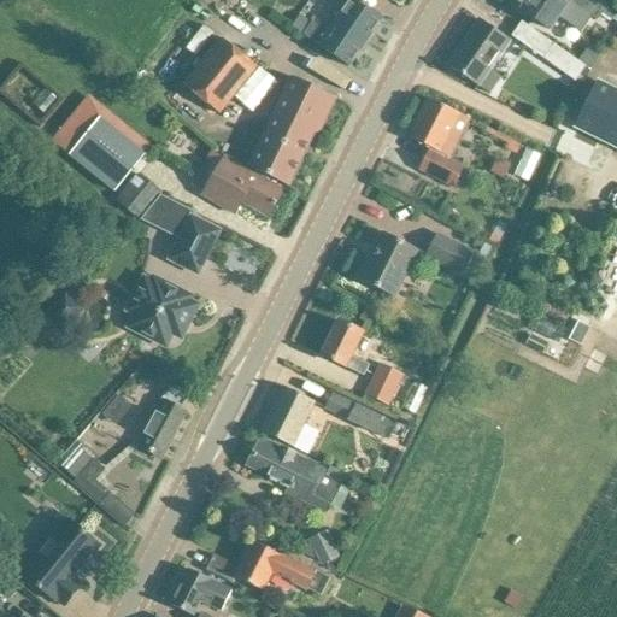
[(303,36),(329,54),(348,68),(381,19),(364,9),(365,7),(362,4),(360,5),(352,0),(348,0),(325,33),(322,30),(312,23),(303,36)]
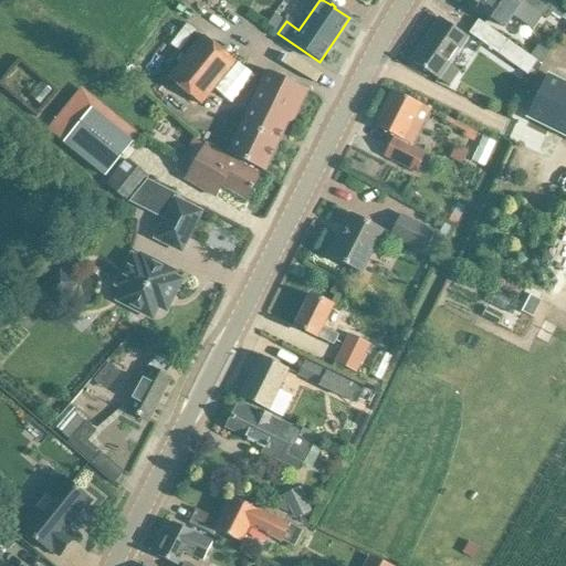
[(565,2),(562,0),(521,0),(522,0),(521,0),(484,0),(478,10),(503,28),(513,13),(534,28),(542,17),(547,20),(553,12),(563,19),(565,13),(565,2)]
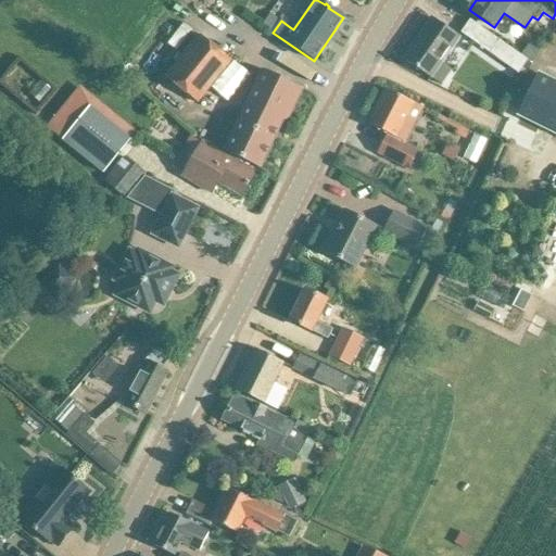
[(458,37),(450,32),(431,19),(420,35),(422,36),(418,42),(416,41),(404,59),(441,86),(452,71),(441,63),(458,37)]
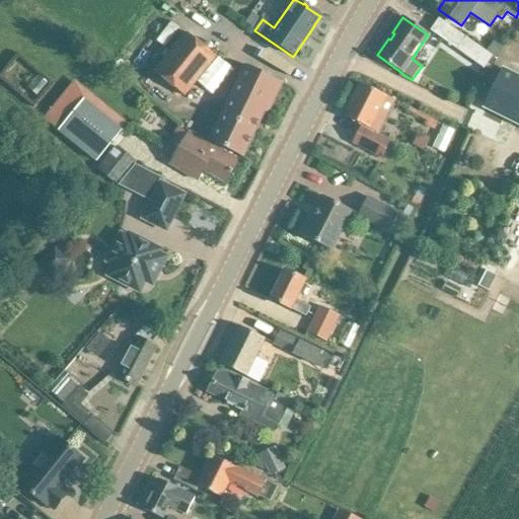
[(487,77),(497,60),(440,19),(431,31),(483,69),(479,74),(487,77)]
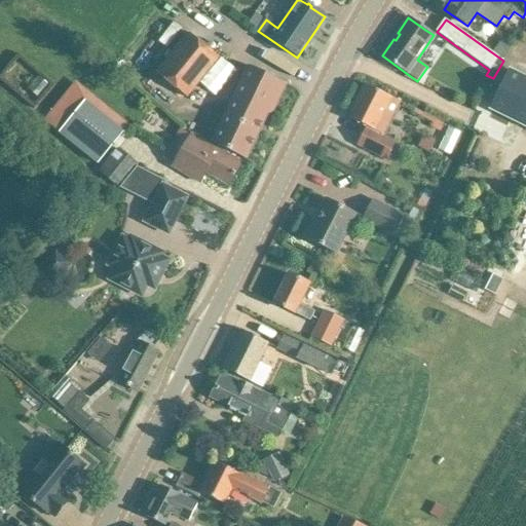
[(156,73),(187,97),(219,58),(188,34),(156,73)]
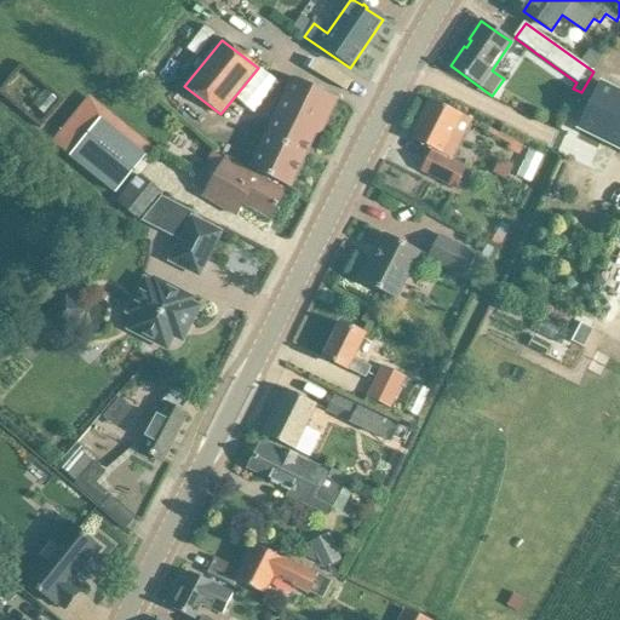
[(293,78),(262,142),(260,147),(262,150),(256,162),(252,171),(265,178),(287,189),(304,153),(309,155),(337,99),(293,78)]
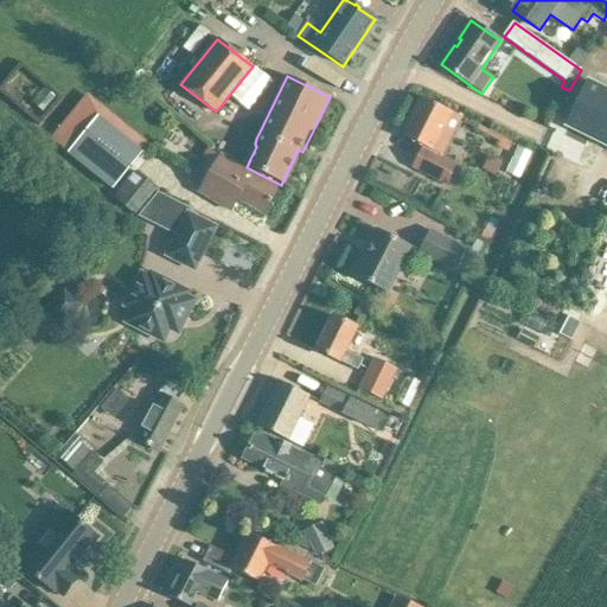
[(48,94),(61,103),(71,89),(59,80),(48,94)]
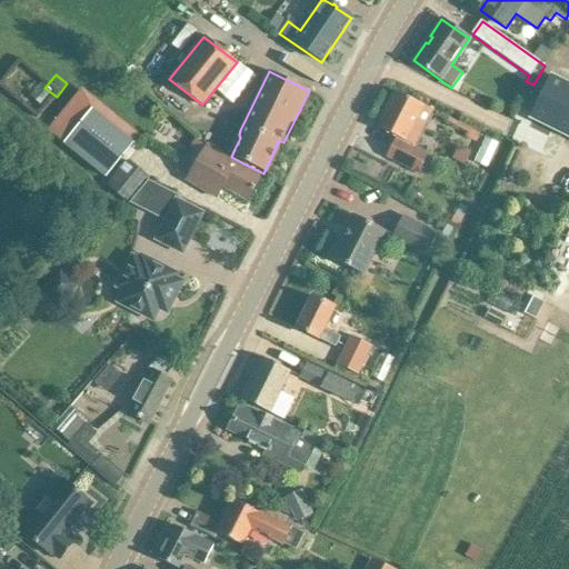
[(568,86),(552,78),(532,117),(568,135),(568,86)]
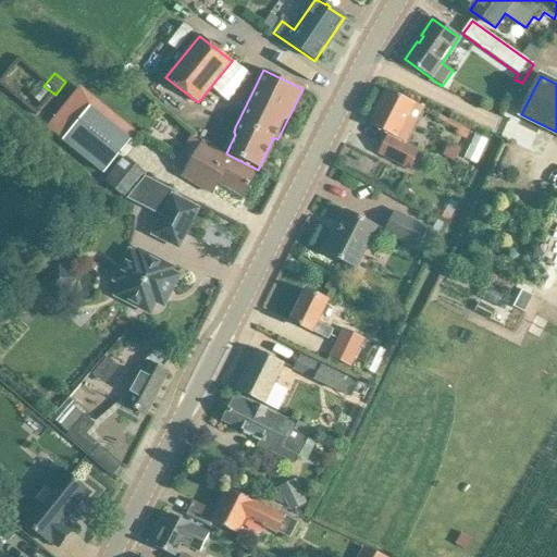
[(424,109),(413,104),(415,103),(386,89),(369,125),(388,135),(379,153),(409,170),(418,152),(406,146),(424,109)]
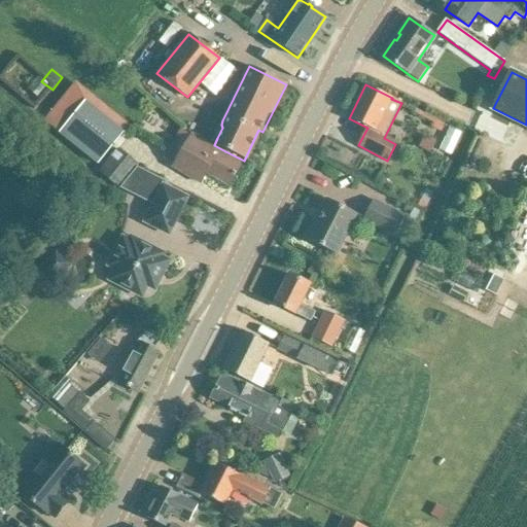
[(51,97),(43,104),(56,116),(64,109),(51,97)]
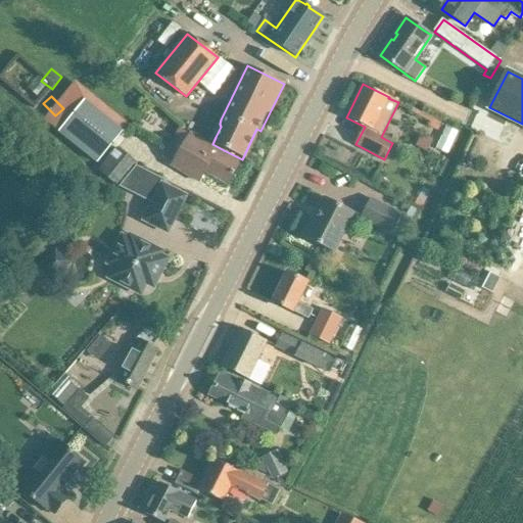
[(97,163),(124,131),(85,100),(58,133),(97,163)]
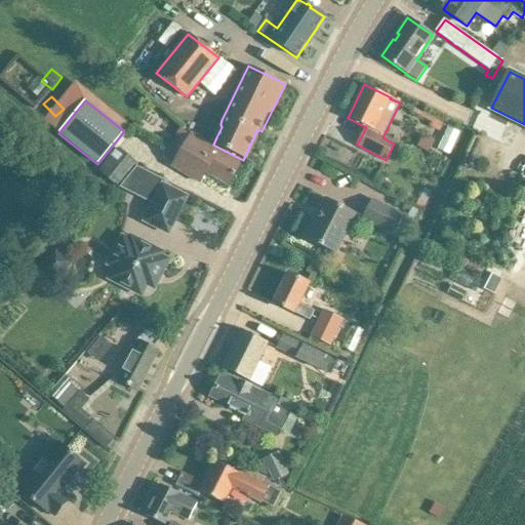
[(448,128),(438,150),(449,155),(459,133),(448,128)]
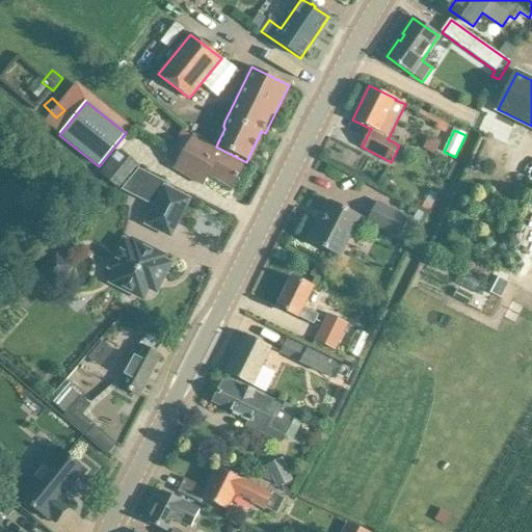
[(245,165),(193,136),(174,169),(202,186),(208,176),(232,188),(245,165)]
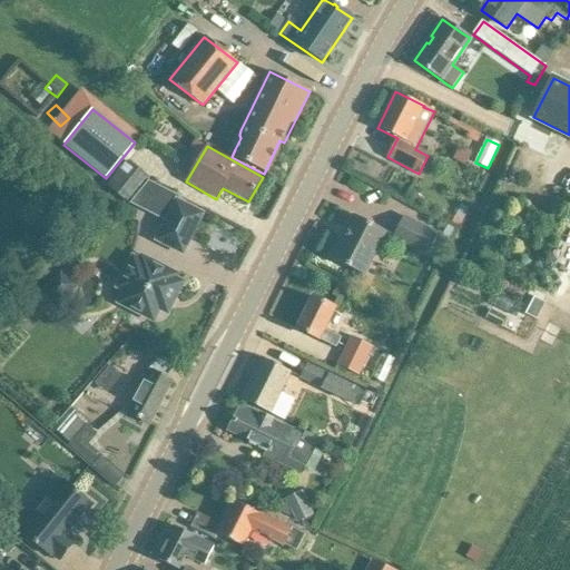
[(149,179),(128,161),(108,185),(130,203),(131,202),(148,180),(149,179)]
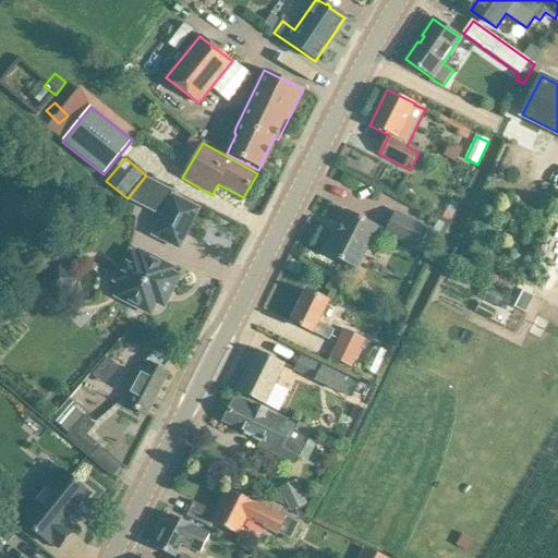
[(176,194),(161,185),(145,177),(129,197),(128,198),(126,199),(164,218),(155,234),(178,246),(196,210),(173,198),(176,194)]
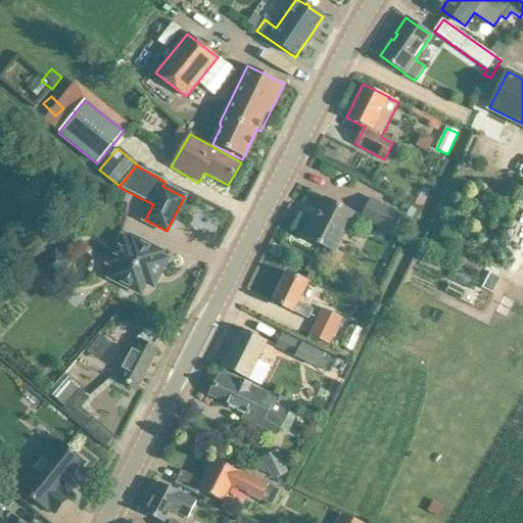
[(325,198),(304,238),(333,252),(353,212),(325,198)]
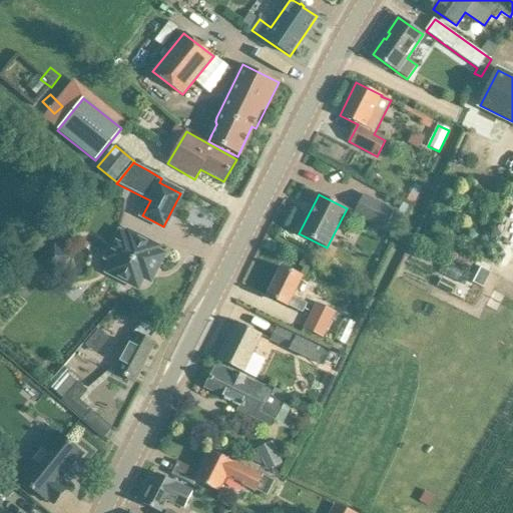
[(363,195),(354,212),(385,228),(394,210),(363,195)]
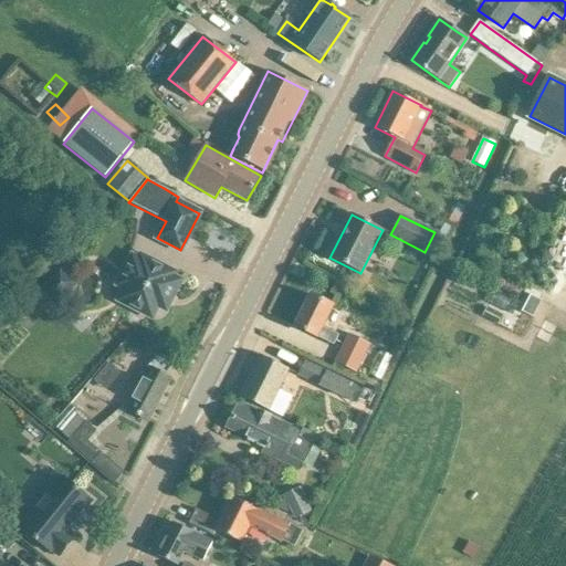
[(139,261),(133,258),(122,281),(123,287),(126,289),(119,301),(133,307),(134,312),(140,315),(146,314),(152,316),(157,305),(165,308),(179,281),(171,276),(174,273),(142,257),(139,261)]
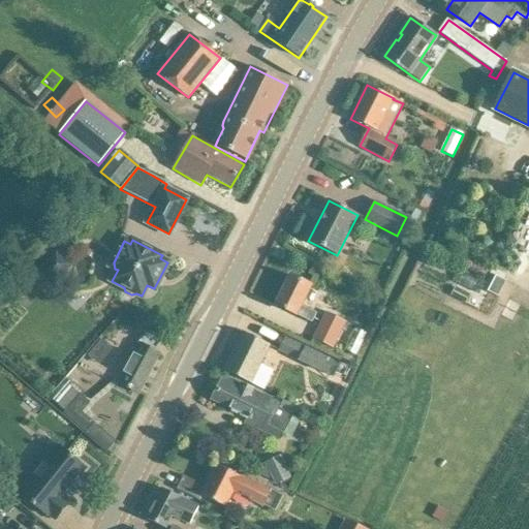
[(56,252),(38,271),(54,285),(72,267),(56,252)]
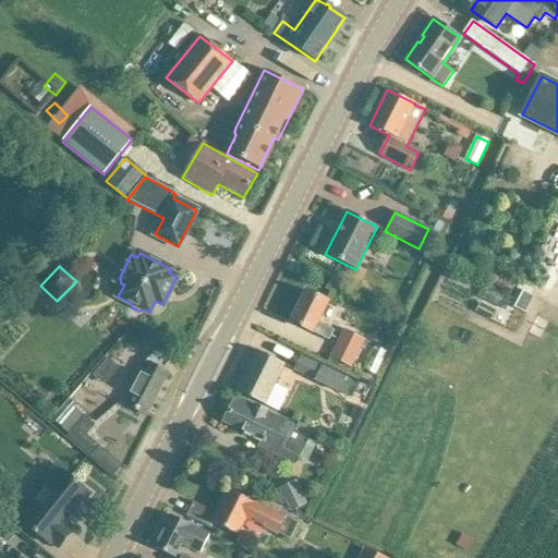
[(328,302),(326,301),(306,291),(291,322),(313,332),(329,341),(334,331),(317,323),(328,302)]
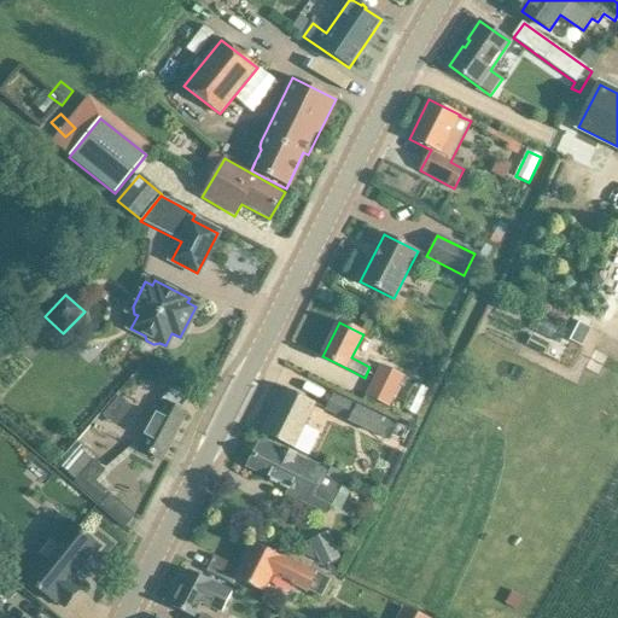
[(578,322),(569,340),(581,347),(590,328),(578,322)]
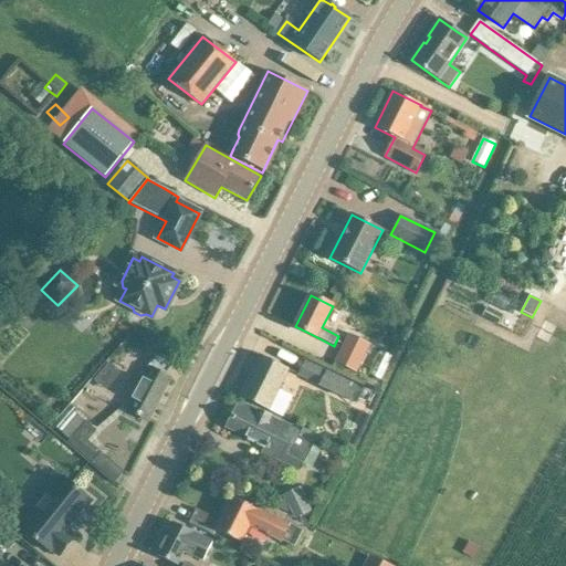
[(499,324),(503,315),(488,307),(483,316),(499,324)]
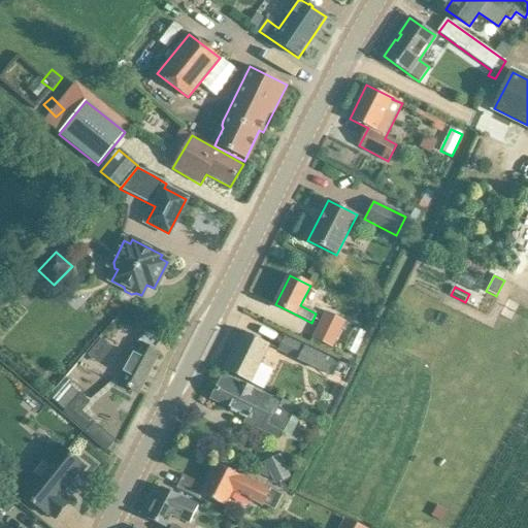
[(333,349),(345,322),(326,312),(314,339),(333,349)]
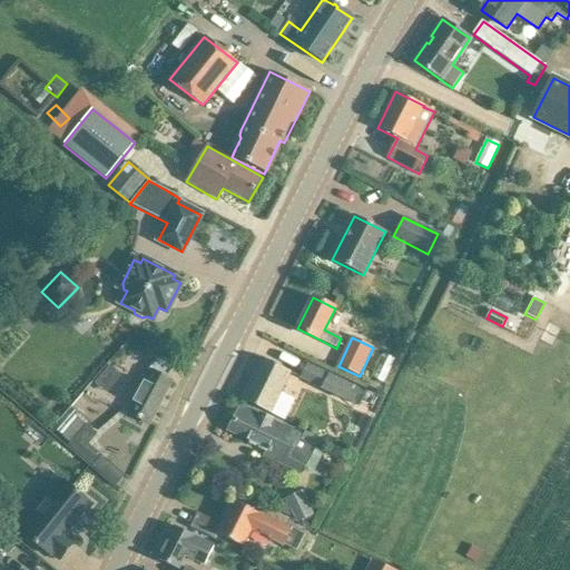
[(124,355),(108,374),(121,384),(137,365),(124,355)]
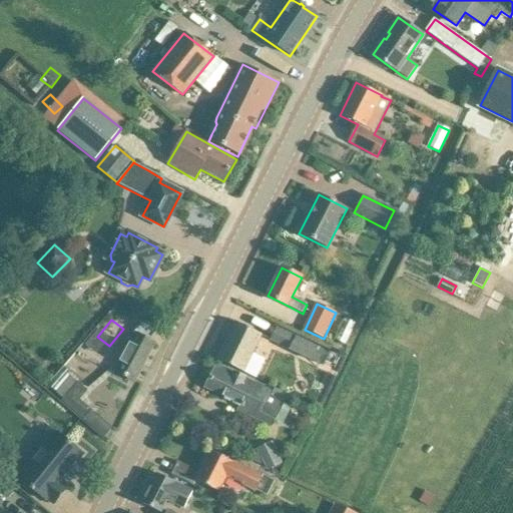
[(262,335),(253,331),(235,322),(217,360),(243,372),(262,335)]
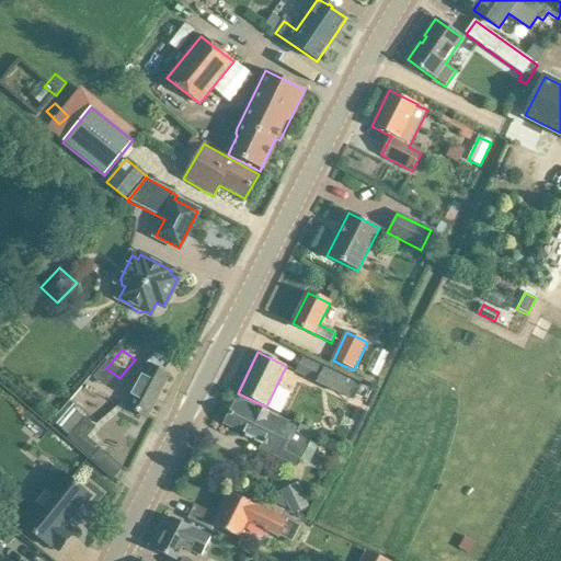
[(169,362),(155,353),(153,353),(146,365),(148,366),(126,407),(147,418),(169,376),(163,373),(169,362)]
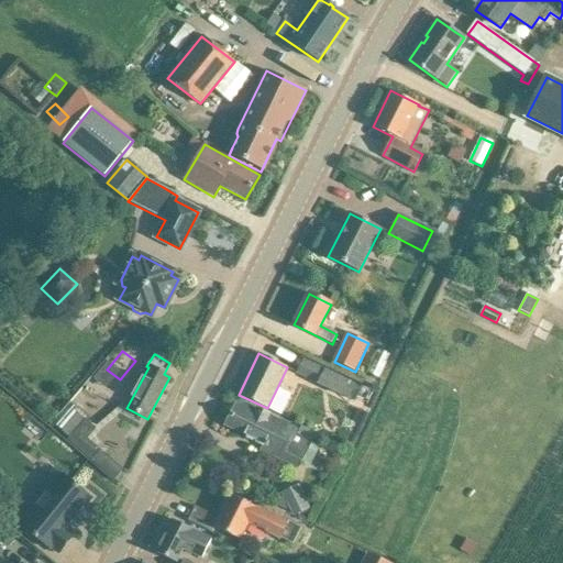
[(317,384),(349,400),(350,398),(355,401),(362,388),(356,386),(326,370),(324,371),(304,360),(297,374),(317,384)]
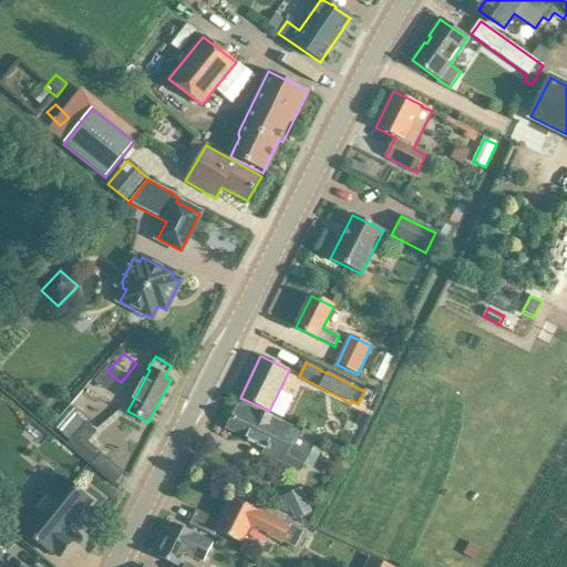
[(297,432),(259,413),(239,403),(227,429),(265,449),(263,454),(300,472),(315,445),(318,439),(303,431),(299,437),(295,435),(297,432)]
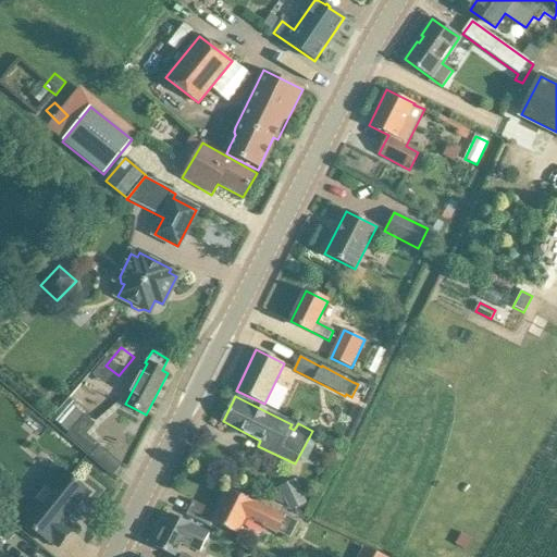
[(71,400),(53,420),(59,425),(76,405),(71,400)]
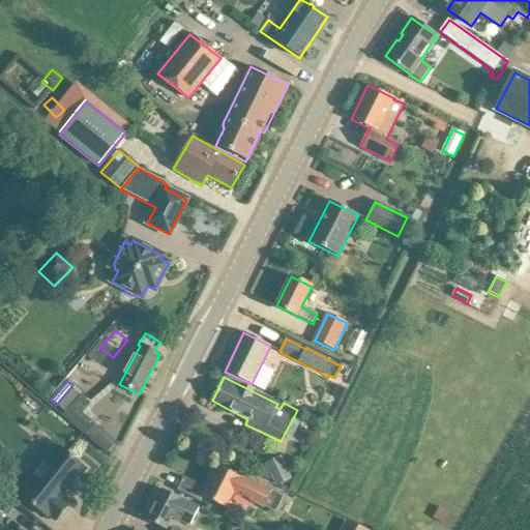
[(57,408),(86,433),(94,423),(72,404),(80,395),(72,390),(57,408)]
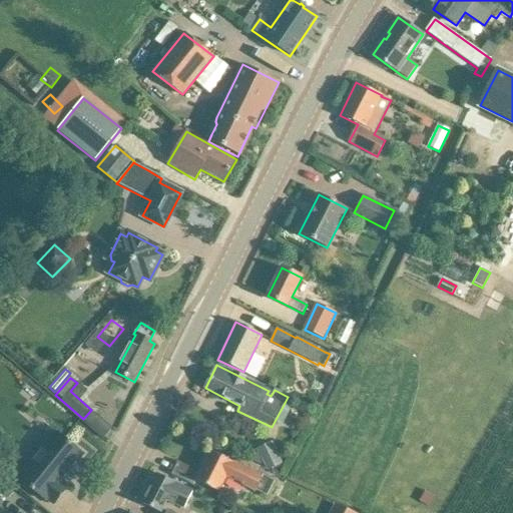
[(108,407),(127,416),(132,404),(113,395),(108,407)]
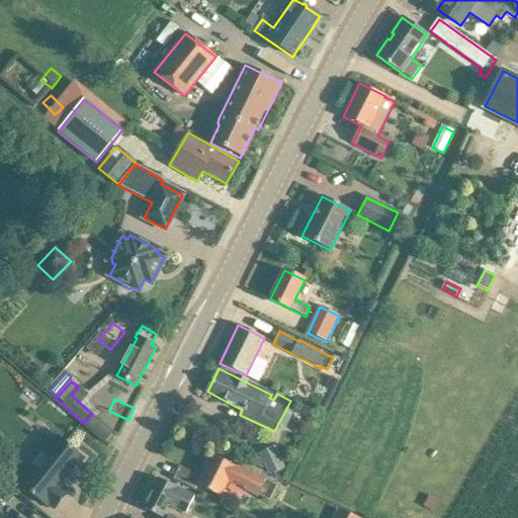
[(84,458),(69,446),(57,436),(45,450),(39,446),(25,463),(30,467),(18,483),(30,493),(46,506),(48,504),(55,510),(69,493),(62,487),(84,458)]
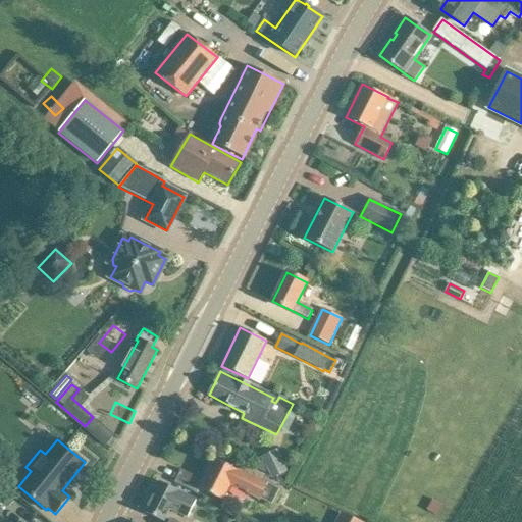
[(279,455),(264,462),(271,478),(286,471),(279,455)]
